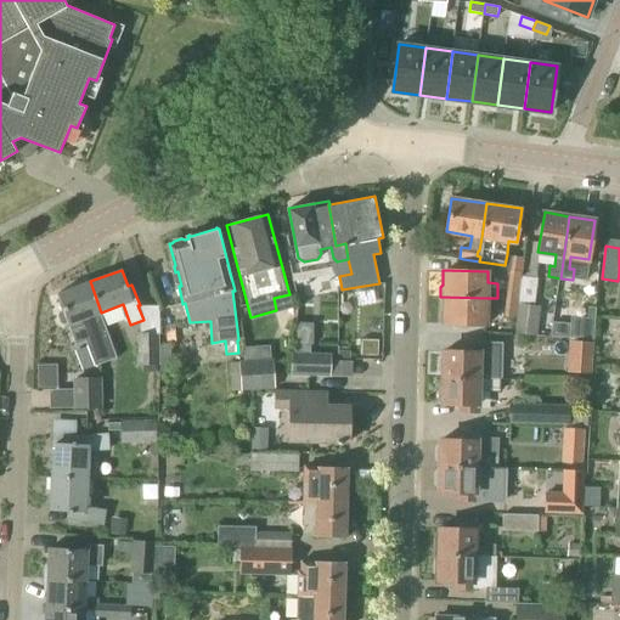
[(513,297),(519,298),(522,271),(511,270),(507,299),(513,299),(513,297)]
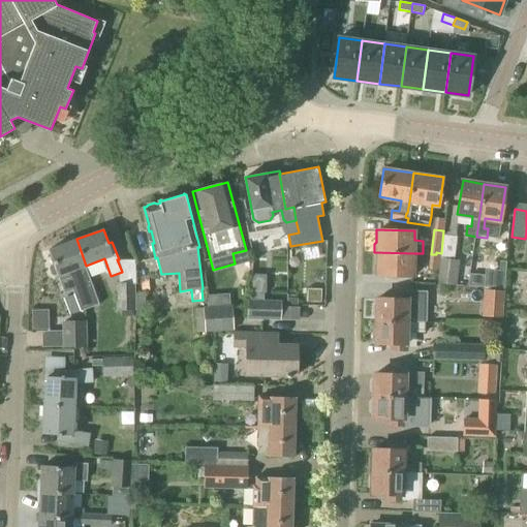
[(99,303),(86,266),(76,239),(76,238),(49,248),(54,262),(51,265),(50,268),(52,274),(55,275),(58,274),(64,291),(76,287),(79,291),(74,292),(81,310),(99,303)]
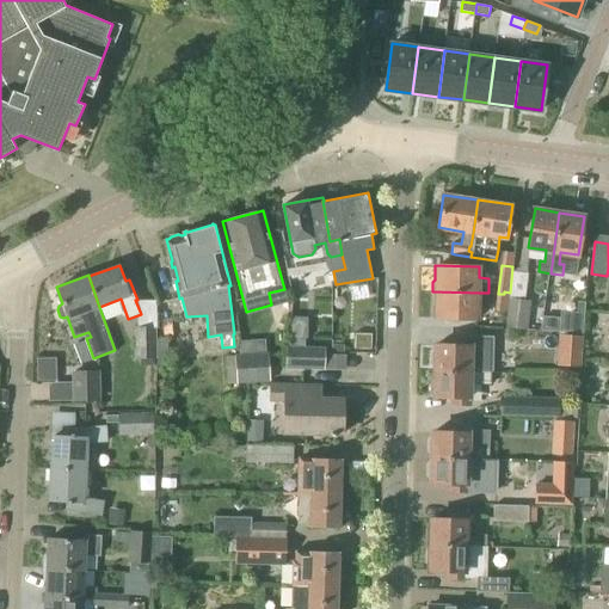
[(432,291),(431,301),(435,303),(434,318),(478,319),(479,293),(432,291)]
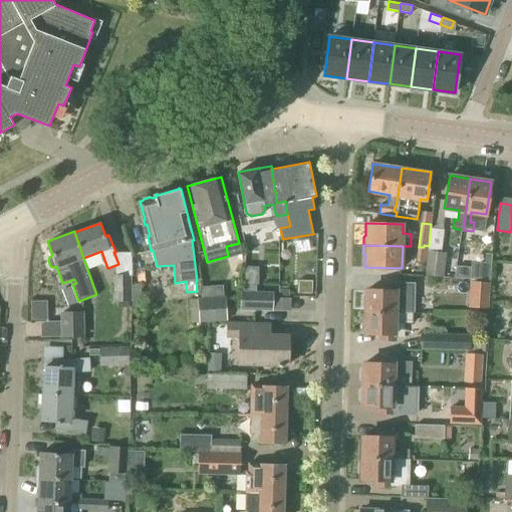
[(427,262),(429,246),(424,245),(424,247),(419,247),(417,260),(427,262)]
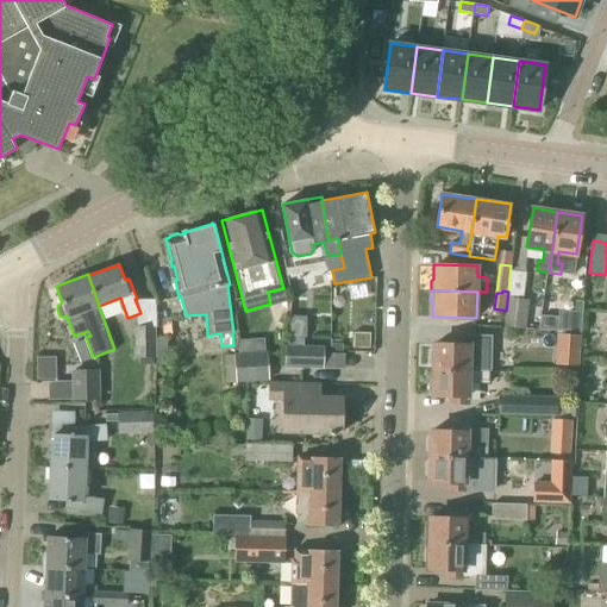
[(526,327),(530,299),(508,296),(505,325),(526,327)]
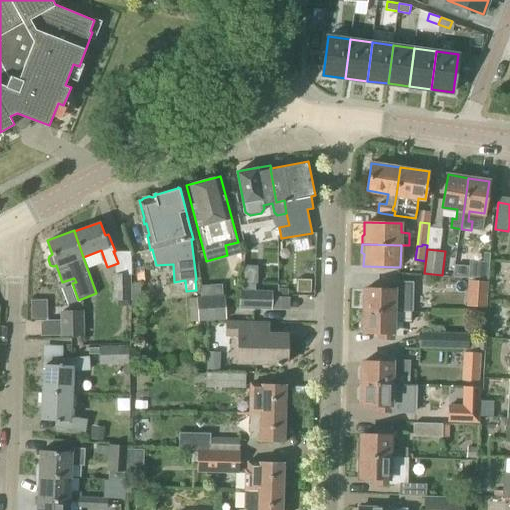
[(489,279),(491,252),(471,250),(468,277),(489,279)]
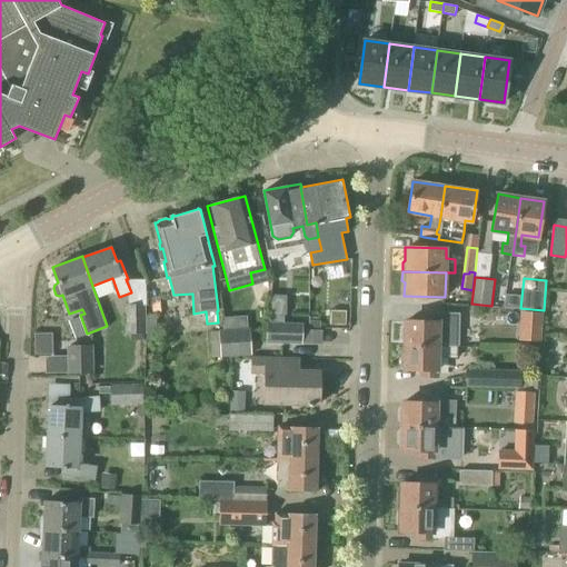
[(146,334),(146,304),(126,304),(126,334),(131,334),(131,339),(143,339),(143,334),(146,334)]
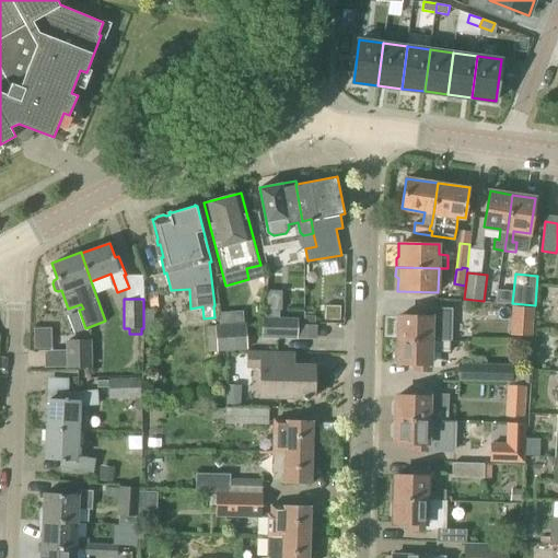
[(458,328),(483,329),(483,303),(460,302),(458,328)]
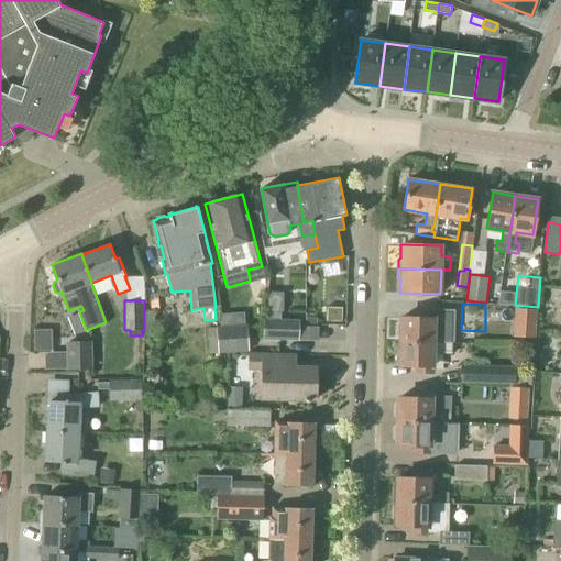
[(328,308),(328,321),(342,322),(343,308),(328,308)]
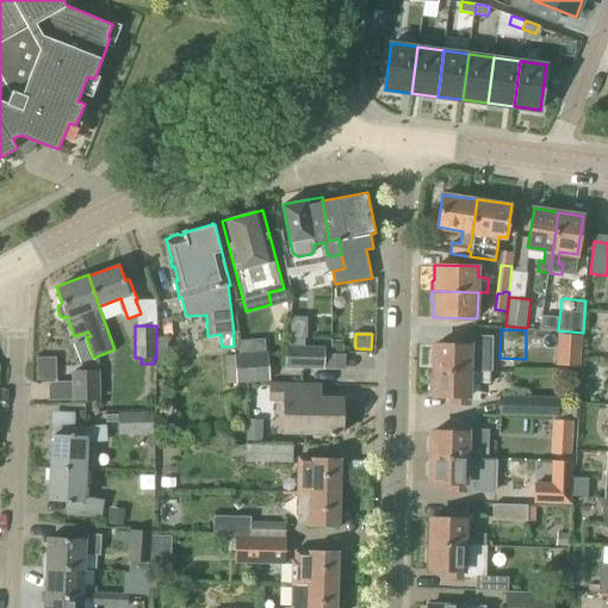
[(430,351),(430,363),(434,366),(434,370),(490,371),(491,370),(492,370),(494,335),(451,335),(451,345),(435,343),(435,348),(430,351)]
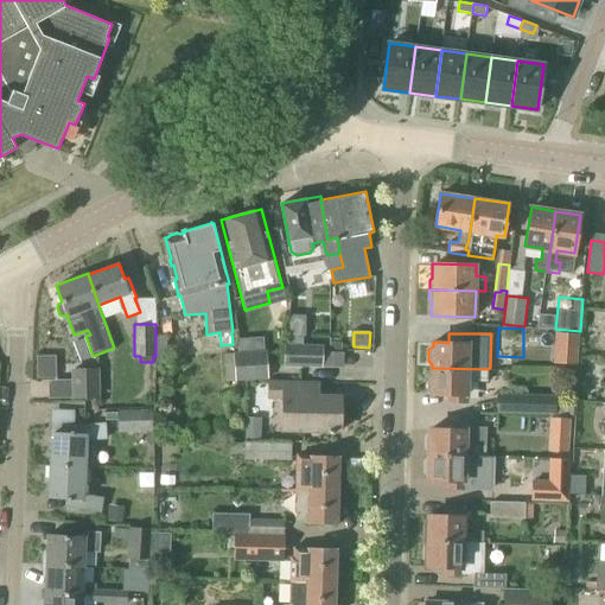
[(157,364),(169,364),(167,335),(157,335),(157,364)]
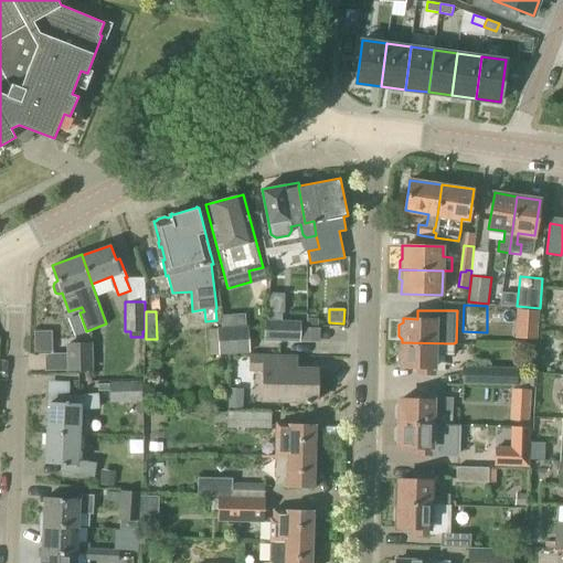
[(300,341),(301,320),(265,319),(265,340),(300,341)]
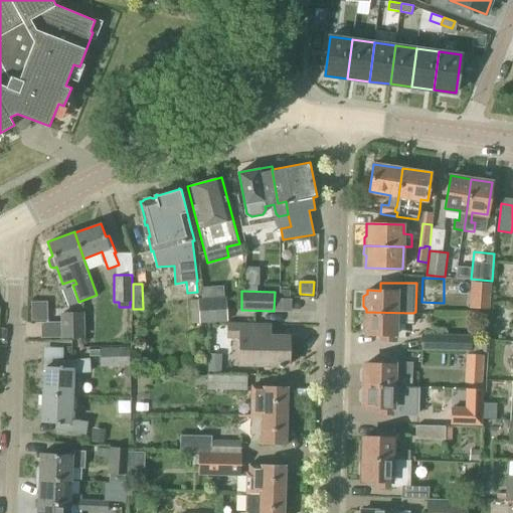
[(492,296),(470,294),(470,308),(491,309),(492,296)]
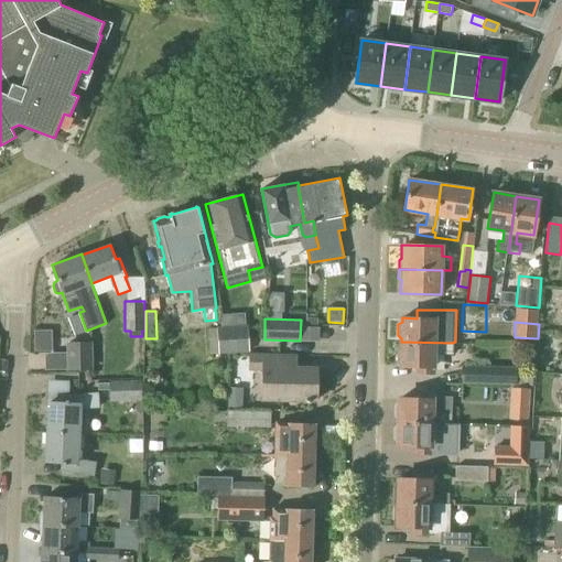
[(223,326),(217,327),(217,330),(218,354),(250,352),(248,325),(246,325),(223,326)]
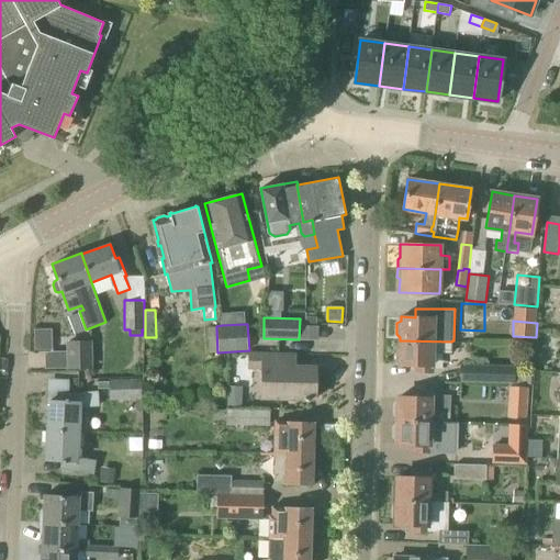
[(67,369),(92,368),(91,339),(66,340),(67,369)]
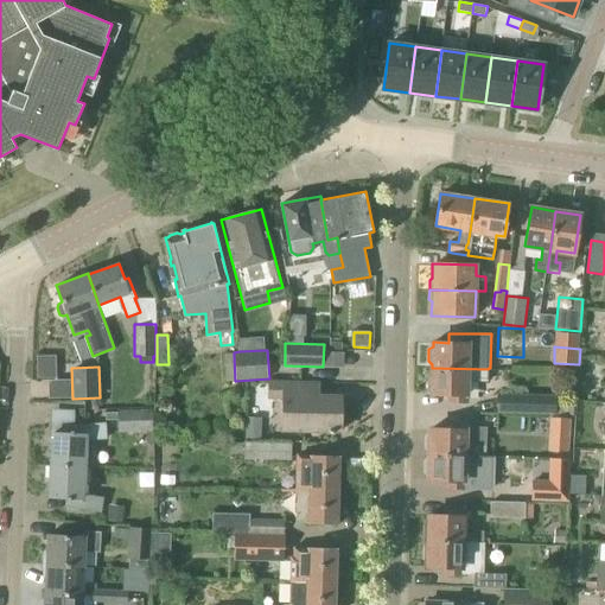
[(427,374),(427,386),(432,389),(432,393),(450,394),(450,401),(467,401),(467,380),(488,381),(488,369),(432,368),(432,371),(427,374)]
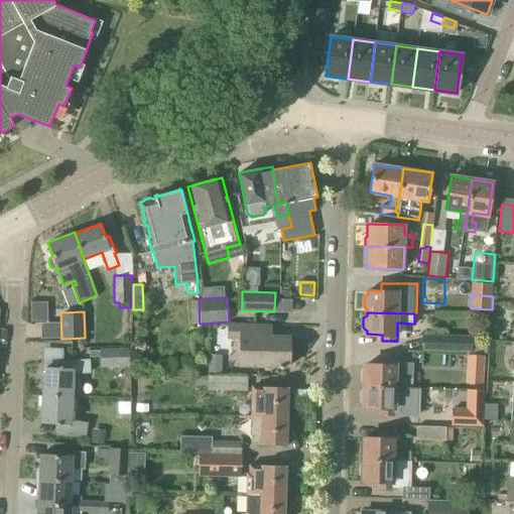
[(488,353),(490,314),(482,314),(481,339),(473,339),(473,336),(423,334),(423,351),(488,353)]
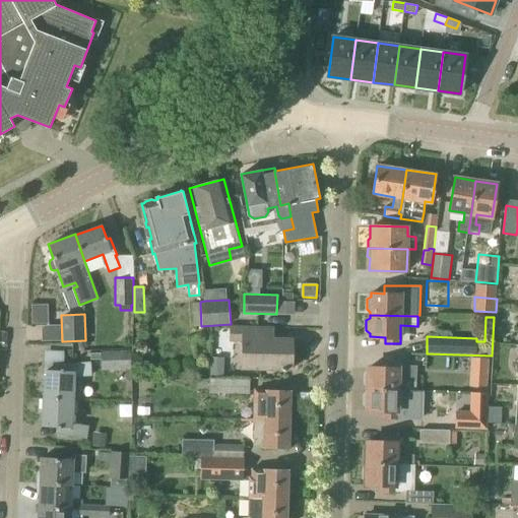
[(232,326),(231,340),(243,340),(243,368),(282,369),(282,370),(285,371),(285,369),(292,369),(292,338),(259,338),(260,326),(232,326)]
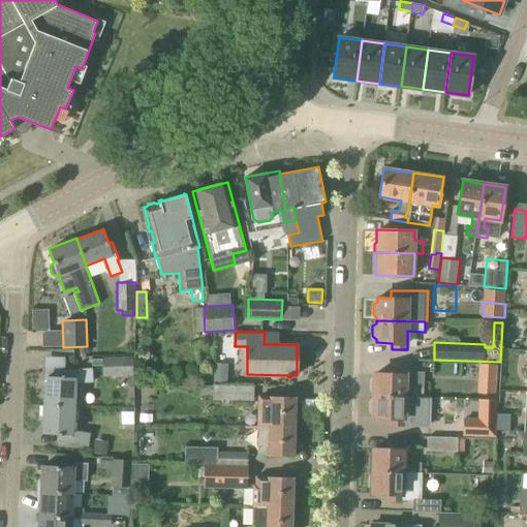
[(133,375),(132,355),(101,357),(101,359),(92,359),(92,365),(102,365),(102,376),(133,375)]
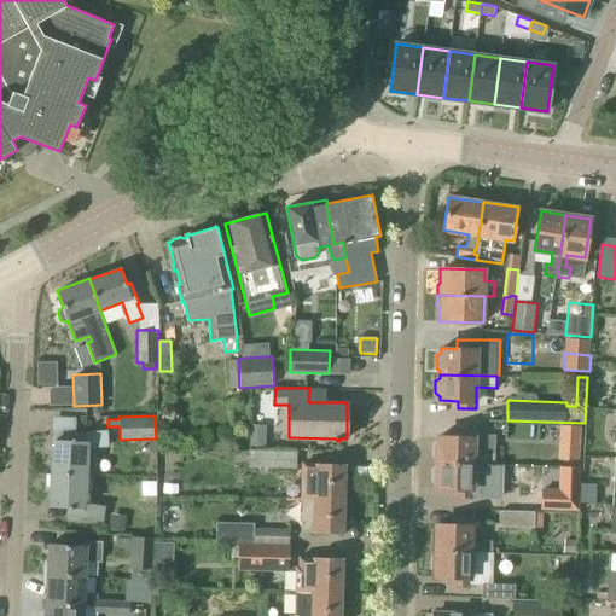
[(251,424),(250,449),(266,451),(267,424),(251,424)]
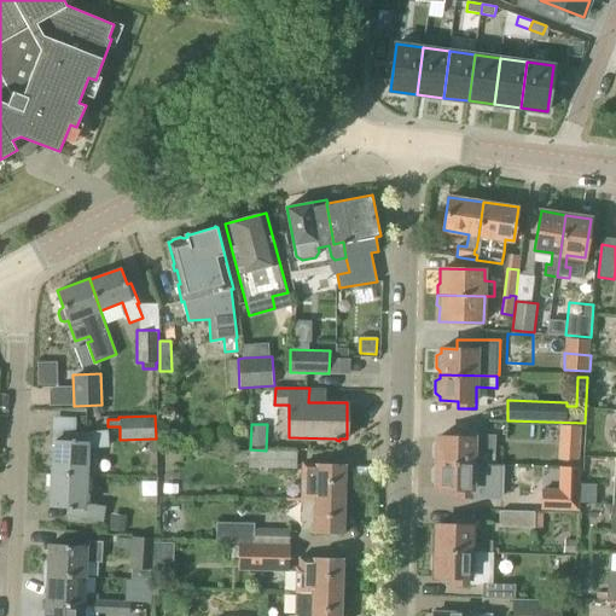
[(580,459),(581,425),(561,424),(558,458),(580,459)]
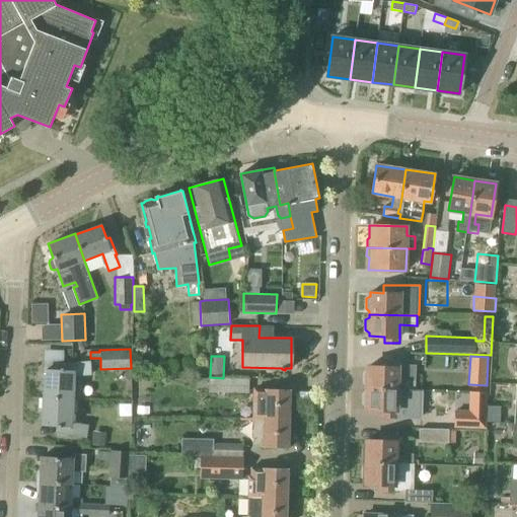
[(364,372),(364,382),(368,385),(367,388),(416,389),(416,379),(414,379),(415,364),(398,364),(398,361),(384,360),(384,367),(368,366),(368,370),(364,372)]
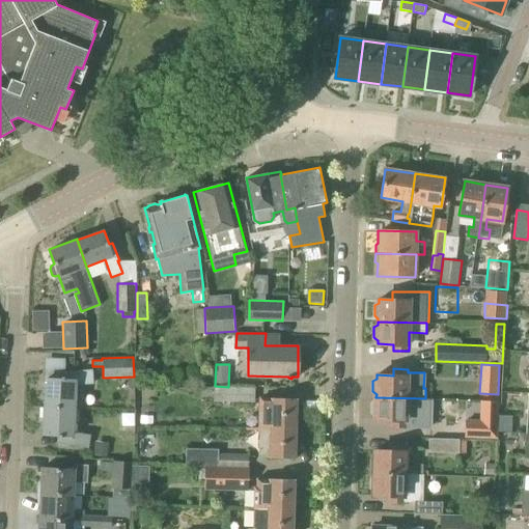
[(47,369),(45,407),(72,408),(82,409),(83,384),(94,383),(93,369),(65,370),(47,369)]
